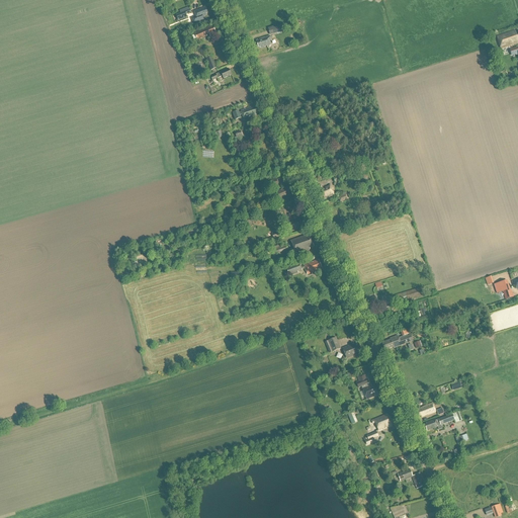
[(180,13),(176,15),(178,21),(187,18),(186,15),(191,13),(189,8),(179,11),(180,13)]
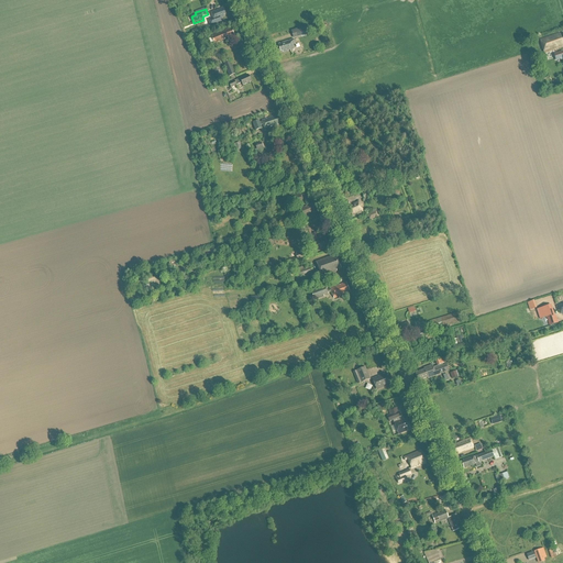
[(211,13),(212,18),(208,20),(210,26),(221,22),(220,19),(224,18),(223,15),(225,15),(222,9),(211,13)]
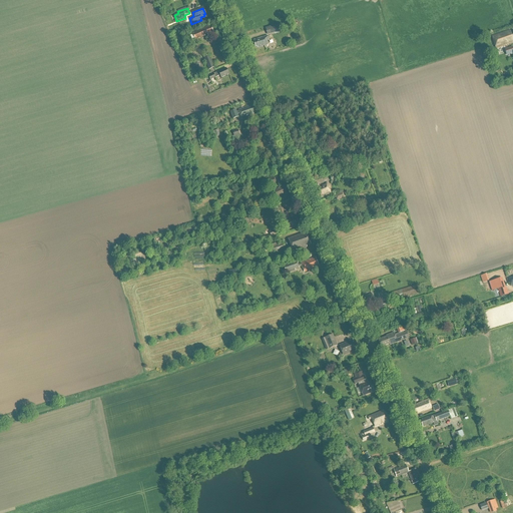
[(211,32),(212,32),(209,25),(192,33),(195,40),(204,37),(204,35),(206,34),(208,36),(212,35),(211,32)]
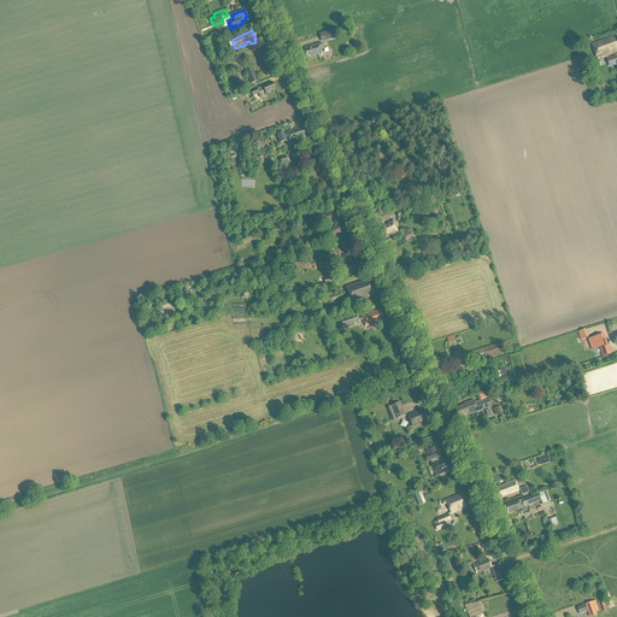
[(319,35),(322,42),(340,37),(338,30),(319,35)]
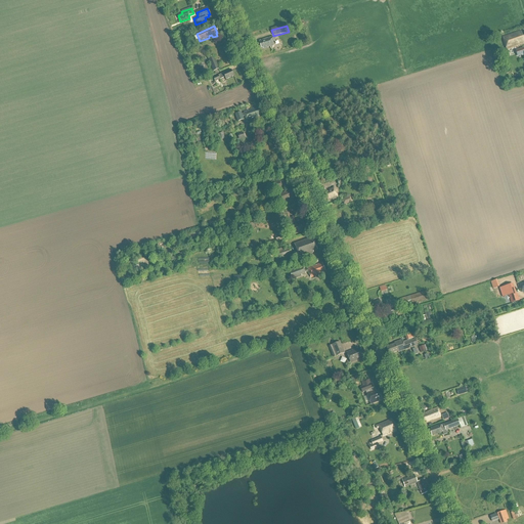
[(523,44),(523,41),(521,32),(503,38),(507,51),(523,44)]
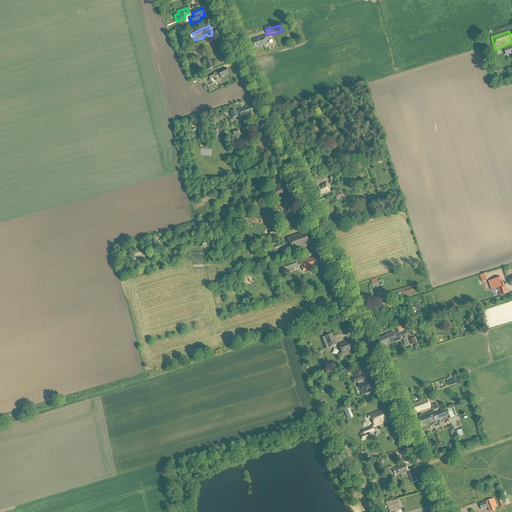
[(256,49),(266,46),(270,45),(267,37),(253,41),(255,48),(256,47),(256,49)]
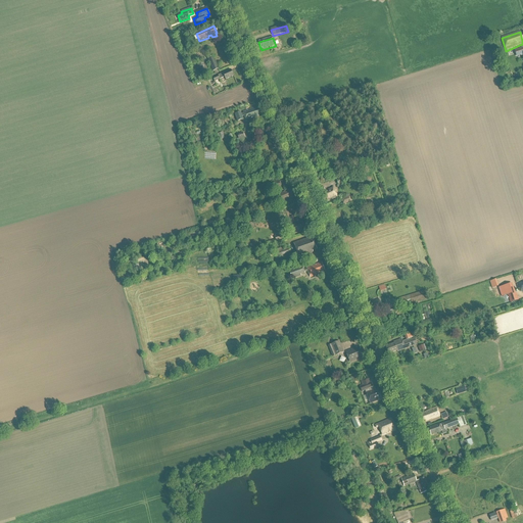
[(522,48),(514,50),(516,57),(522,55),(522,48)]
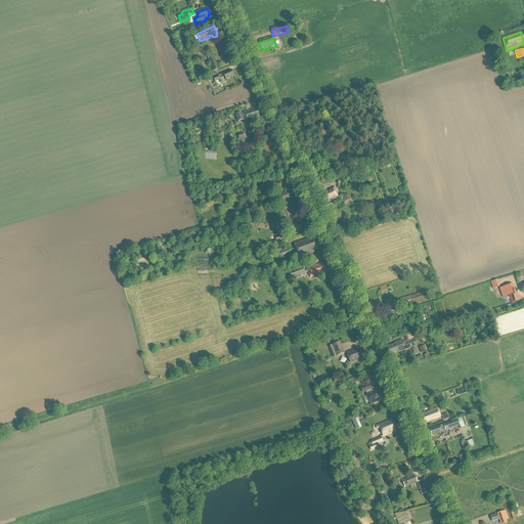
[(213,72),(219,70),(213,57),(208,59),(213,72)]
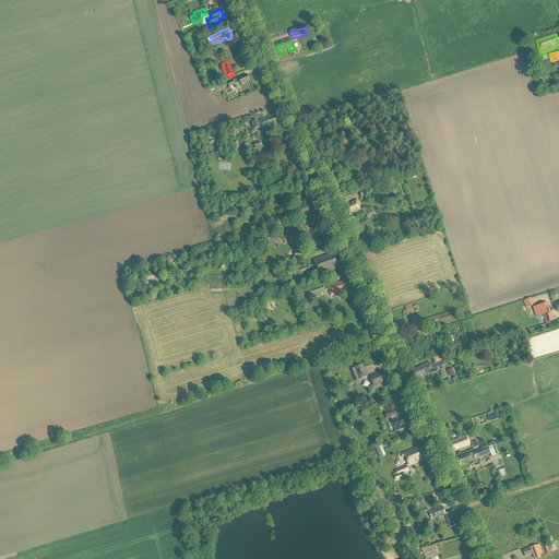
[(215,81),(222,79),(216,66),(210,69),(215,81)]
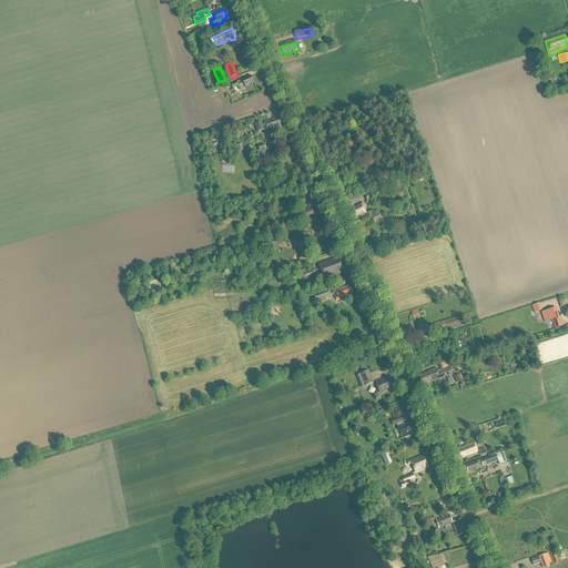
[(233,89),(243,84),(244,88),(254,83),(251,77),(231,84),(233,89)]
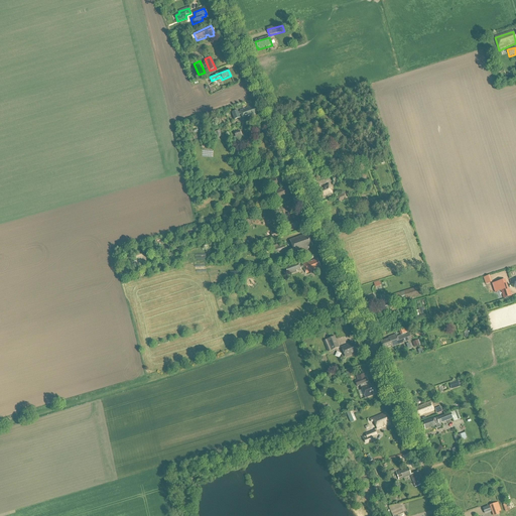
[(256,113),(253,106),(240,111),(240,112),(238,113),(237,111),(232,113),(235,120),(240,118),(239,116),(241,115),(243,119),(254,115),(254,114),(256,113)]
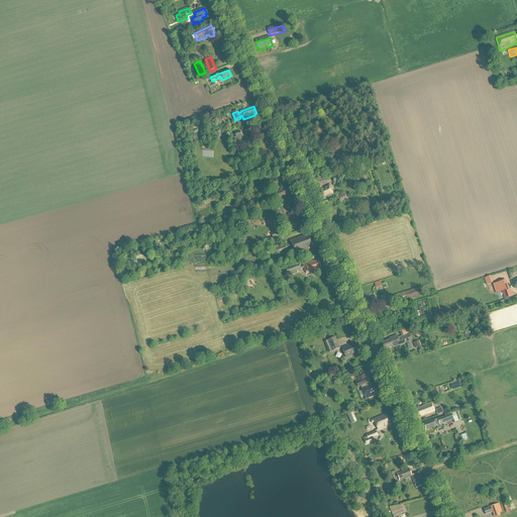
[(337,173),(331,175),(334,183),(340,181),(337,173)]
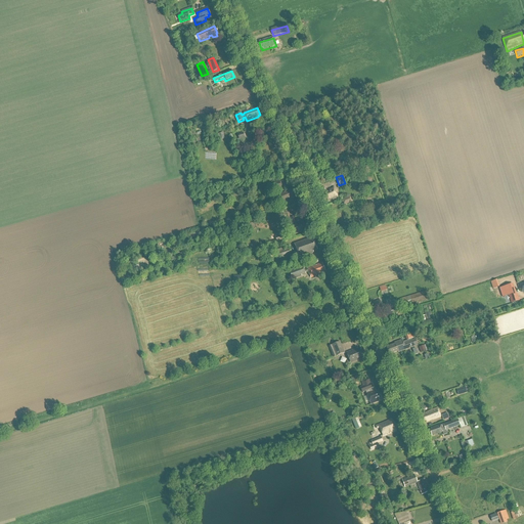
[(268,185),(270,191),(281,188),(280,185),(281,184),(280,181),(274,183),(268,185)]
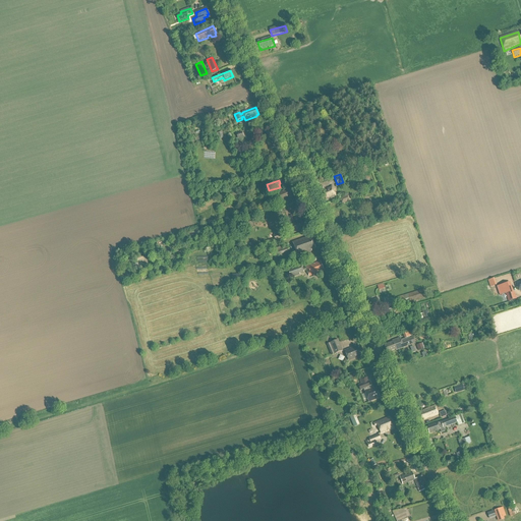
[(325,187),(323,188),(322,187),(319,188),(320,191),(319,191),(323,201),(335,195),(331,186),(325,189),(325,187)]
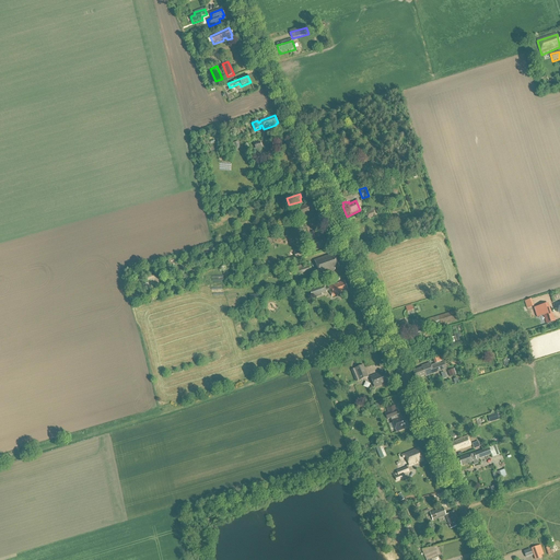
[(315,209),(312,201),(307,203),(296,209),(300,217),(308,213),(310,214),(314,213),(313,210),(315,209)]
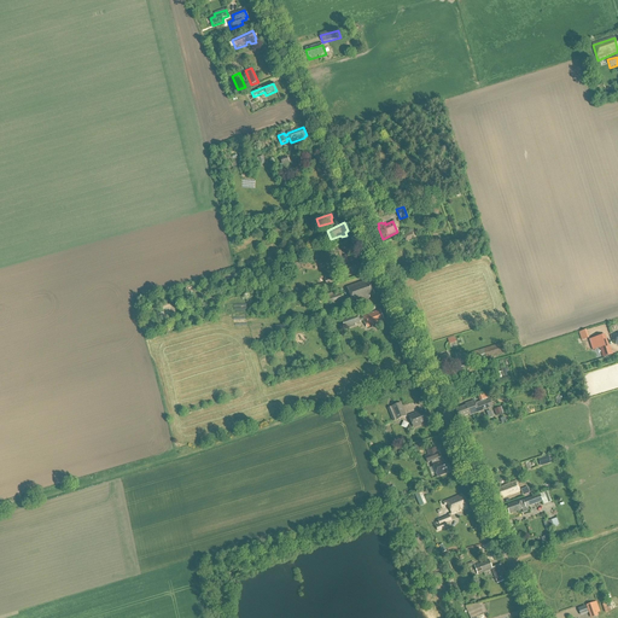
[(357,263),(356,262),(343,267),(347,277),(360,272),(360,269),(361,269),(359,263),(357,263)]
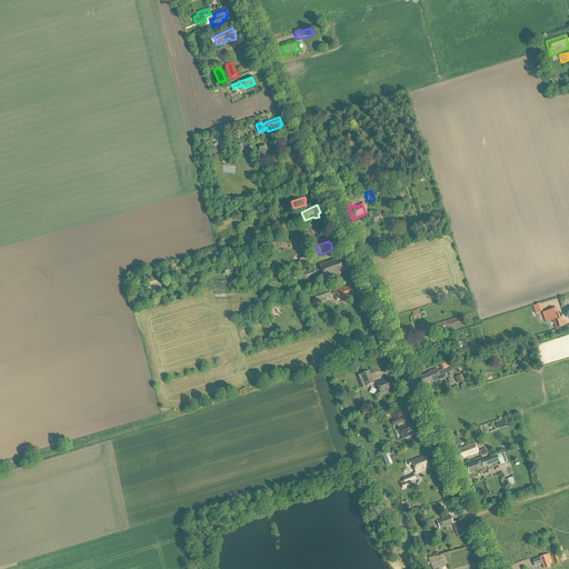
[(345,271),(340,257),(319,265),(326,280),(336,277),(337,279),(338,279),(339,282),(341,281),(340,278),(339,276),(341,275),(340,273),(345,271)]
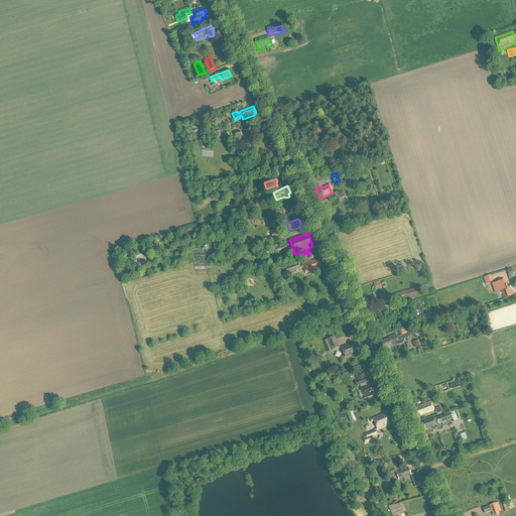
[(253,243),(253,246),(272,241),(271,237),(253,243)]
